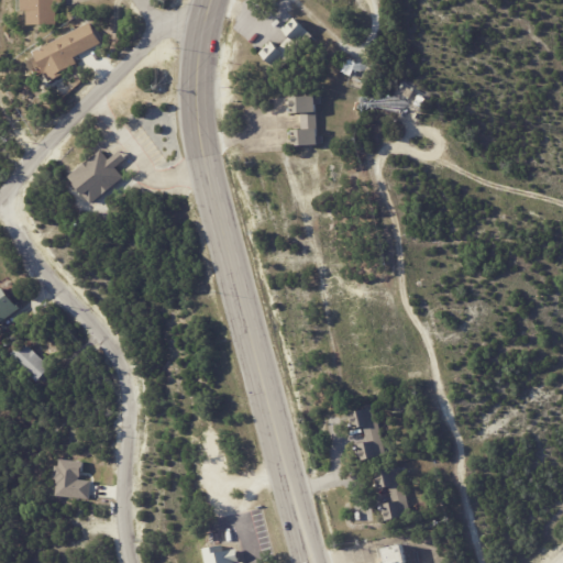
[(58,0),(58,11),(55,11),(55,23),(28,24),(28,9),(22,9),(21,0),(58,0)]
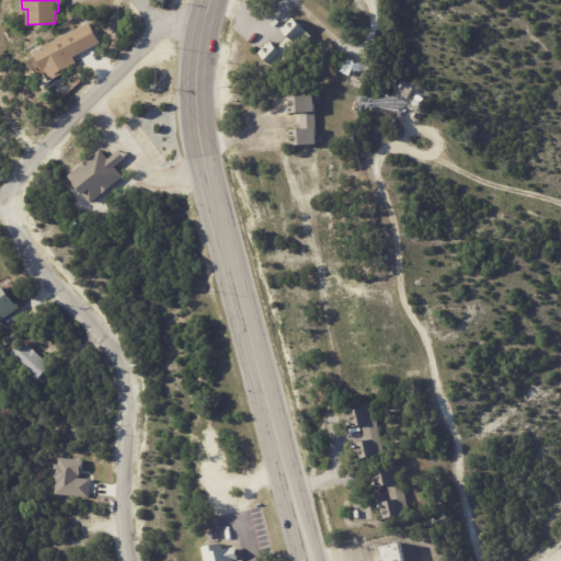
[(262,50),(267,45),(266,44),(270,41),(271,42),(271,41),(278,48),(290,36),(283,30),(283,29),(283,27),(286,24),(287,24),(294,18),(312,36),(278,71),(260,53),(262,50)]
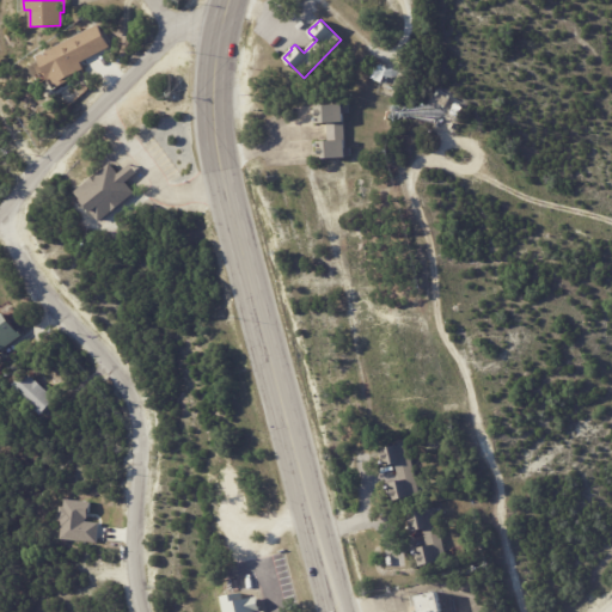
[(37,54),(51,86),(85,72),(80,61),(109,48),(99,26),(37,54)]
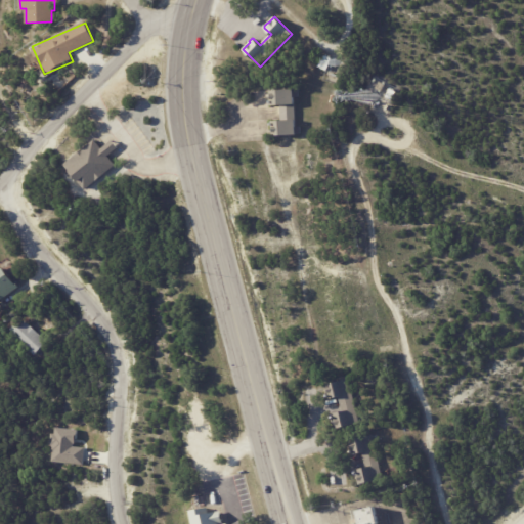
[(332,59),(328,71),(320,68),(325,55),(333,58),(332,59)]
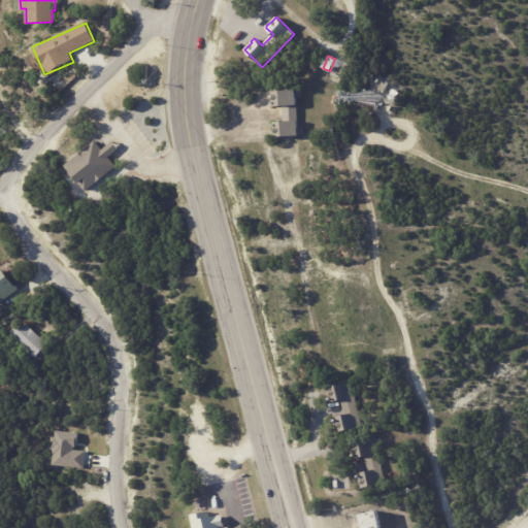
[(384,81),(389,86),(385,92),(380,89),(384,81)]
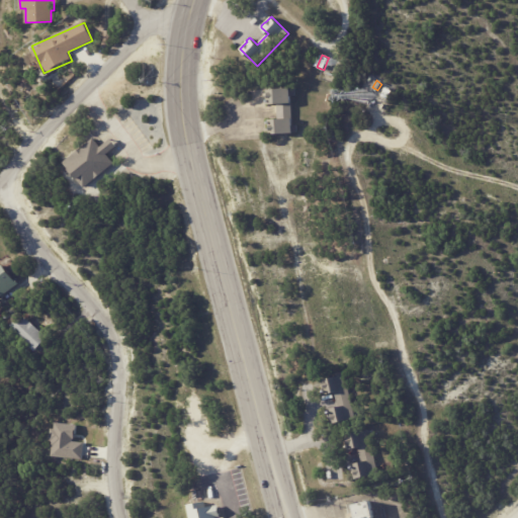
[(381,95),(386,87),(393,90),(389,99),(381,95)]
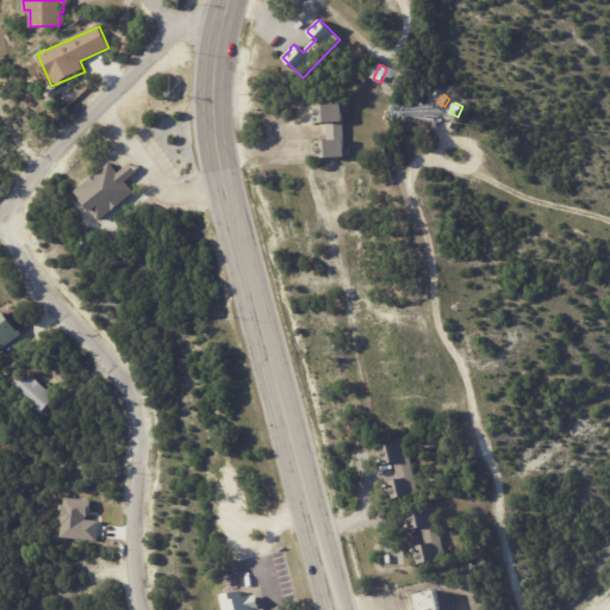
[(342,106),(343,122),(344,122),(344,139),(343,139),(344,156),(318,157),(317,141),(328,139),(328,122),(316,123),(315,105),(342,104),(342,106)]
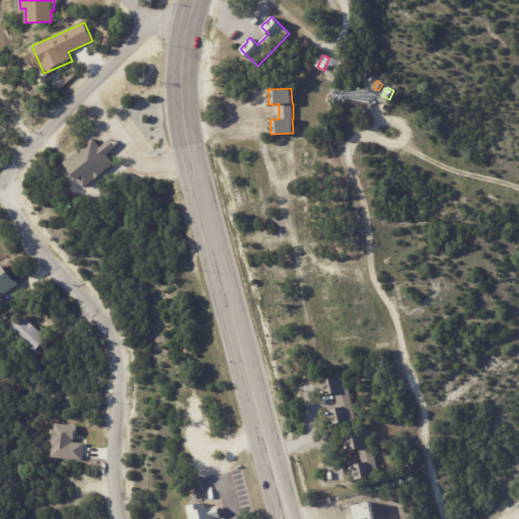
[(314,117),(320,94),(326,95),(319,119),(314,117)]
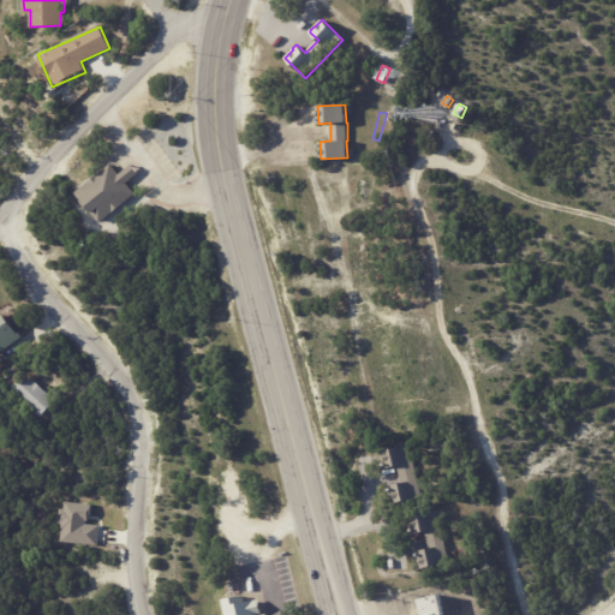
[(390,112),(398,114),(393,133),(384,131),(390,112)]
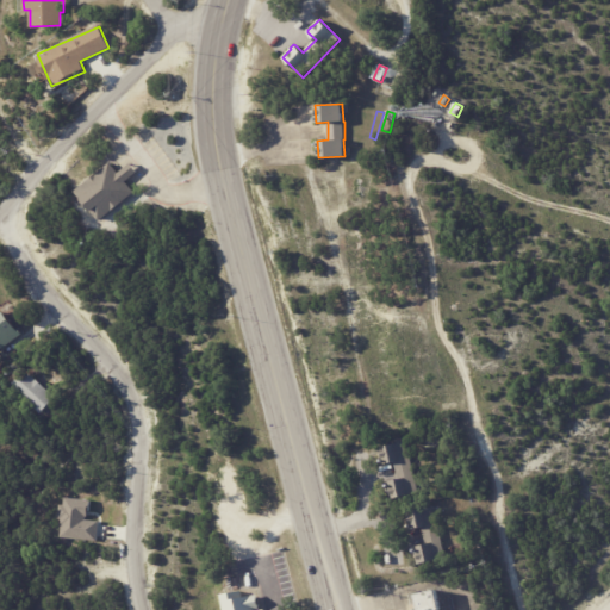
[(85,204),(75,192),(110,163),(118,173),(130,163),(137,172),(125,181),(135,192),(99,221),(85,204)]
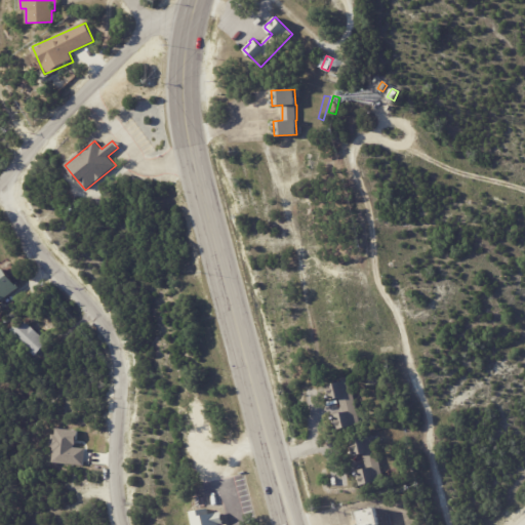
[(7,276),(13,284),(15,283),(18,287),(0,299),(0,270),(2,269),(7,276)]
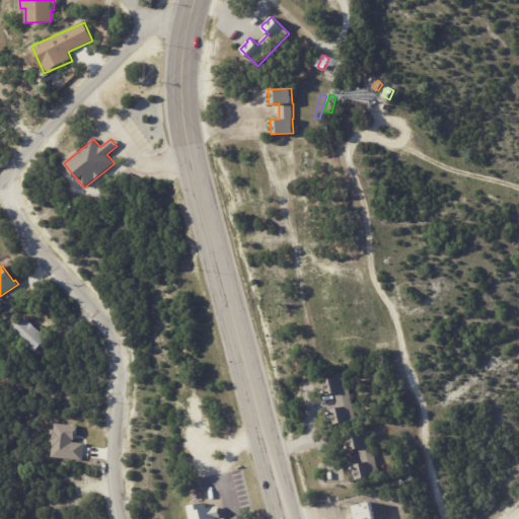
[(0,313),(7,309),(11,316),(0,322),(0,313)]
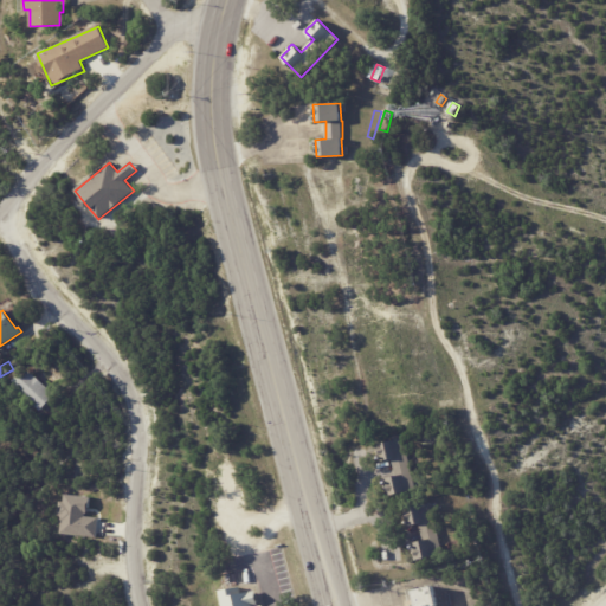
[(49,391),(52,395),(38,411),(12,386),(27,371),(49,391)]
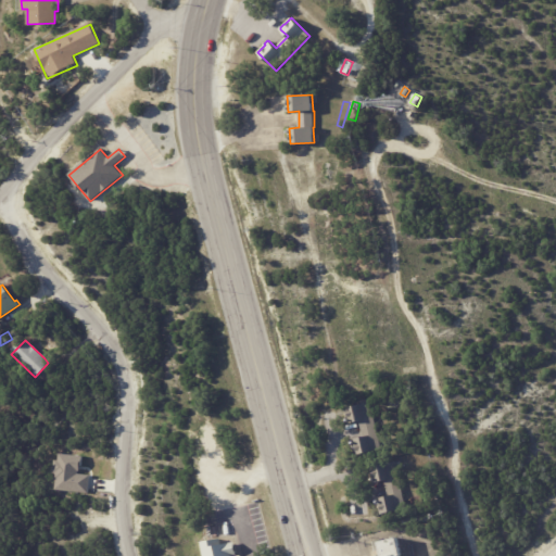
[(356,456),(353,440),(364,438),(361,421),(350,424),(346,408),(370,402),(382,449),(356,456)]
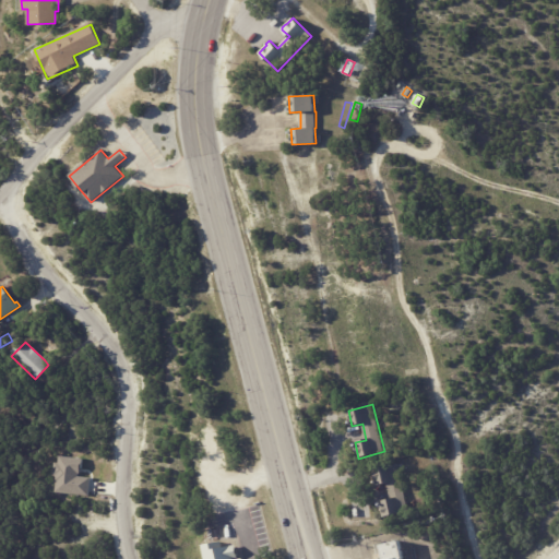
[(82,458),(57,455),(54,491),(88,495),(91,477),(80,476),(82,458)]
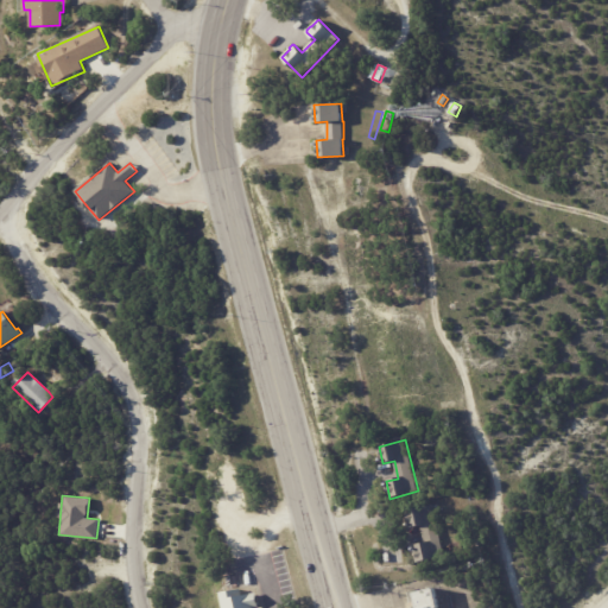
[(434,506),(445,556),(418,563),(413,546),(425,544),(422,526),(410,529),(405,512),(432,505),(434,506)]
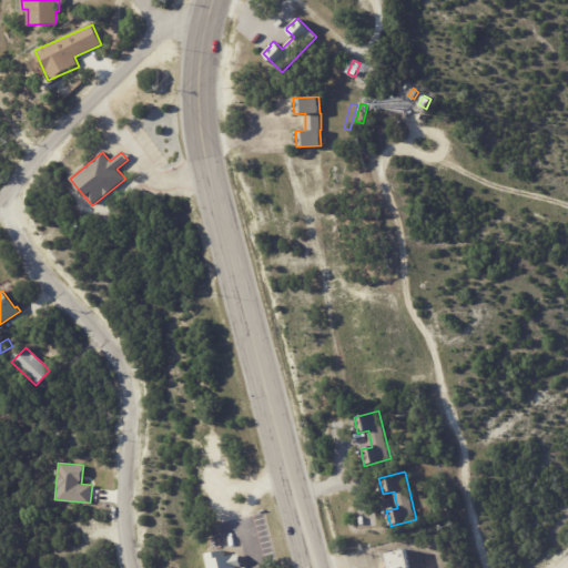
[(392,567),(388,555),(406,549),(412,567),(392,567)]
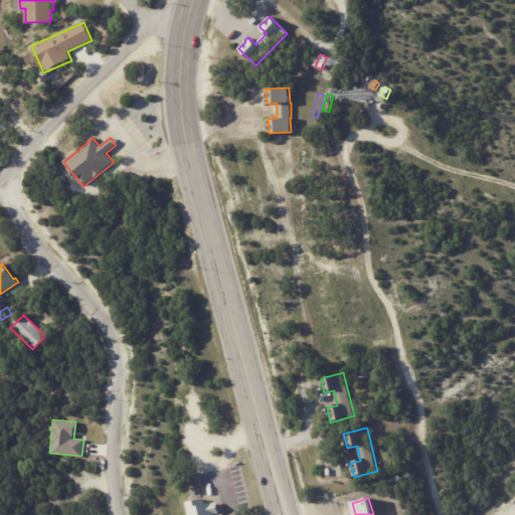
[(219,513),(215,514),(188,514),(186,503),(204,499),(205,505),(217,503),(219,513)]
